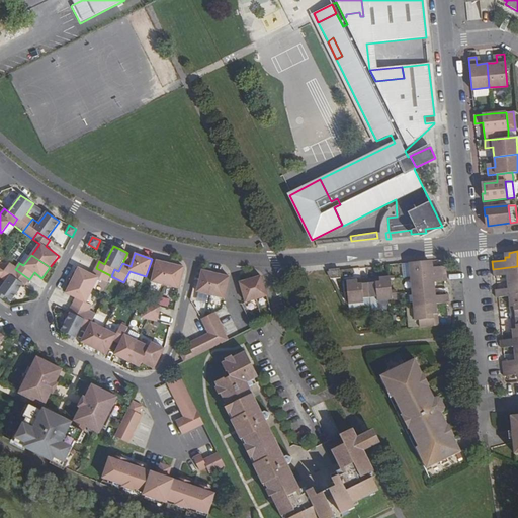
[(170,264),(157,260),(151,282),(165,285),(170,264)]
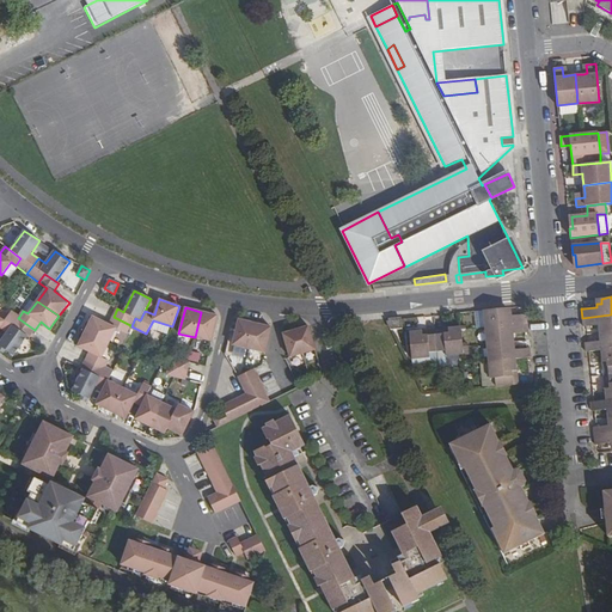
[(506,308),(483,311),(485,328),(527,323),(526,314),(524,314),(512,317),(510,312),(506,313),(506,308)]
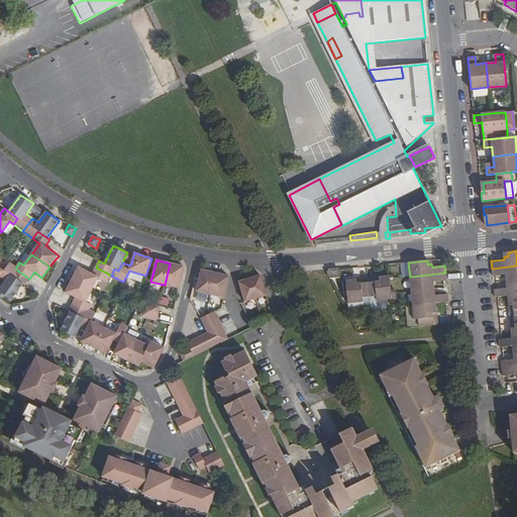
[(0,276),(6,280),(10,275),(11,275),(15,269),(16,268),(9,263),(3,271),(0,268),(0,276)]
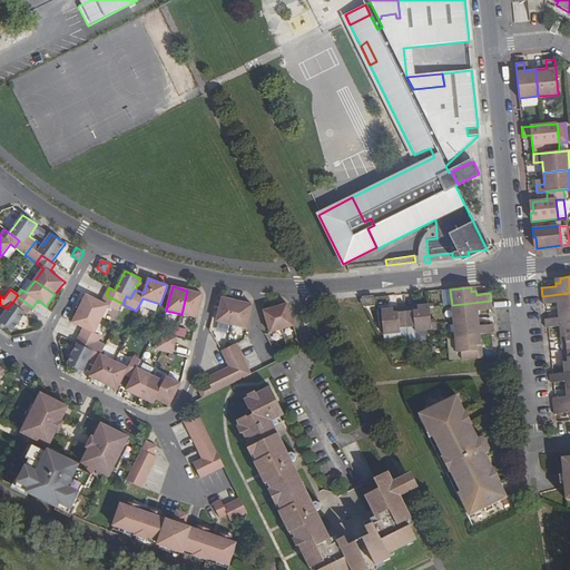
[(203,294),(187,291),(182,314),(197,317),(203,294)]
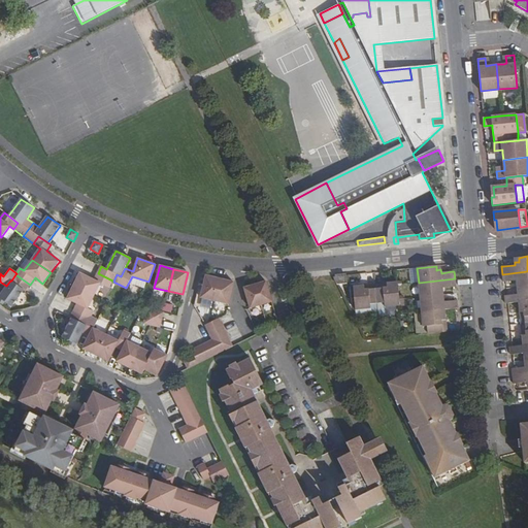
[(521,287),(527,286),(527,271),(502,274),(503,282),(505,282),(517,281),(517,284),(521,283),(521,287)]
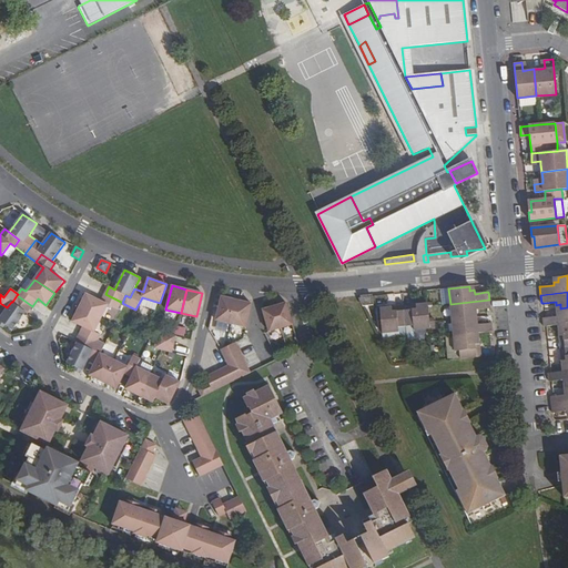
[(85,294),(80,308),(101,318),(108,304),(117,310),(121,303),(121,302),(105,294),(101,302),(85,294)]
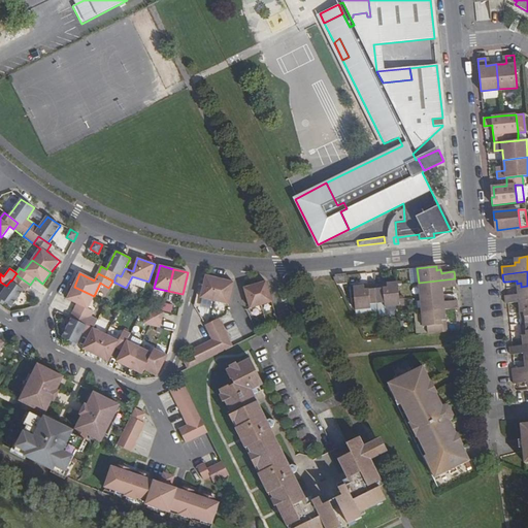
[(30,285),(15,274),(11,281),(10,281),(6,286),(0,295),(0,297),(0,298),(5,301),(12,306),(24,290),(26,291),(30,285)]
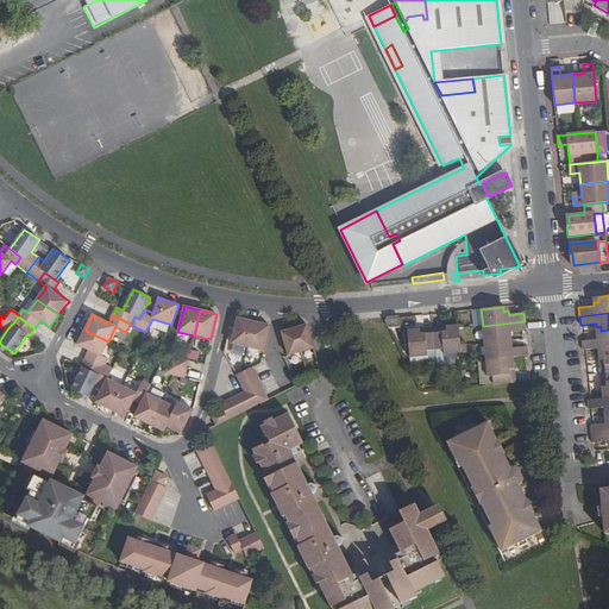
[(399,316),(388,318),(388,320),(385,321),(389,327),(400,326),(399,318),(399,316)]
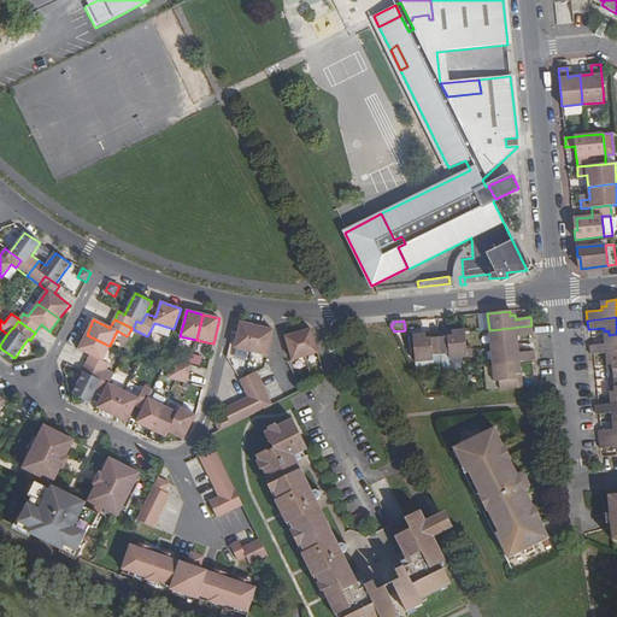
[(257,325),(241,322),(238,335),(234,348),(251,352),(257,325)]
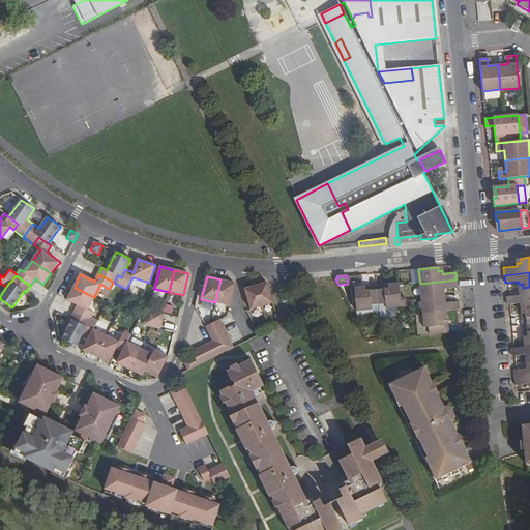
[(235,283),(221,280),(215,302),(229,305),(235,283)]
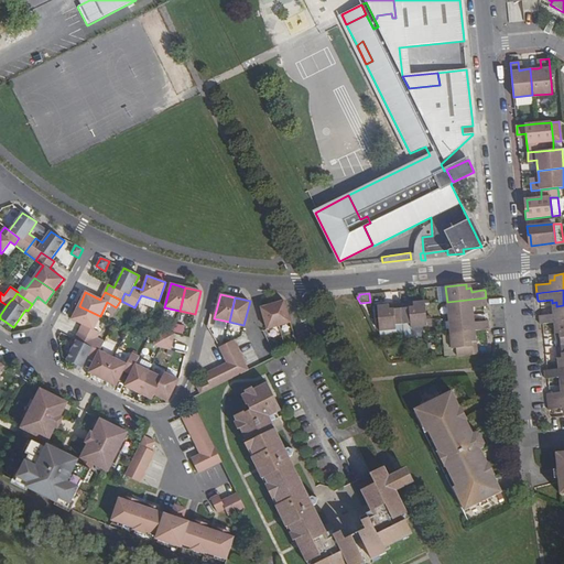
[(486,297),(447,302),(448,317),(469,315),(468,312),(473,311),(473,307),(484,306),(487,306),(486,297)]
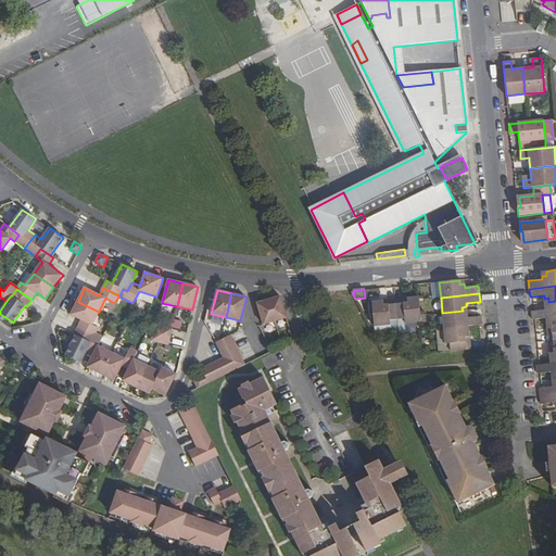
[(280,297),(268,300),(275,321),(287,318),(280,297)]
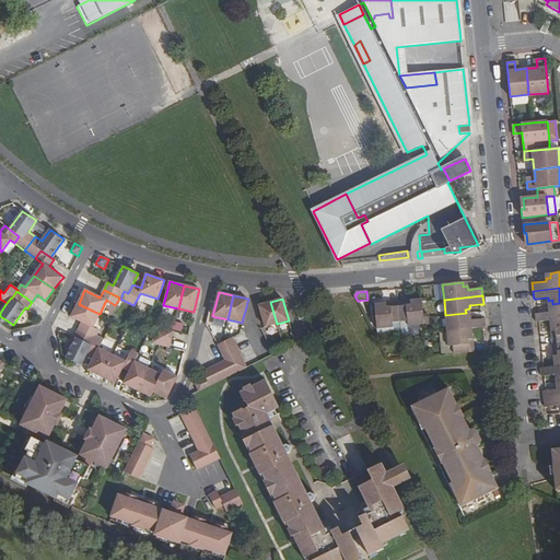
[(410,305),(398,306),(400,322),(408,322),(408,326),(424,324),(423,317),(422,302),(421,299),(410,301),(410,305)]
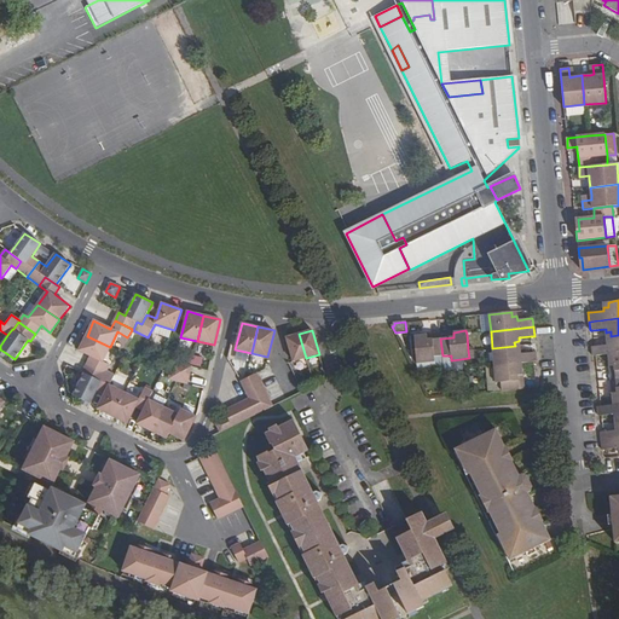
[(285,337),(293,360),(293,362),(306,358),(299,334),(285,337)]
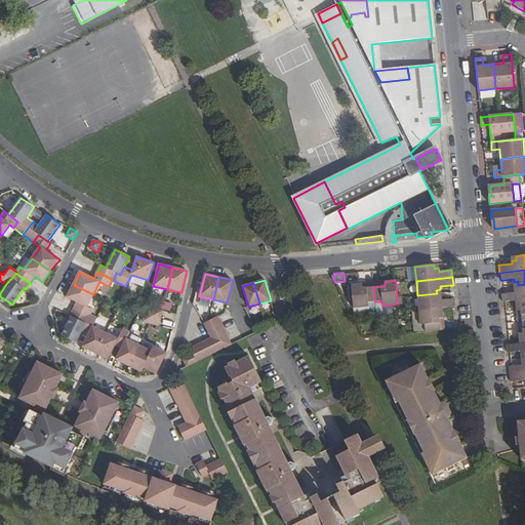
[(362,284),(351,285),(353,309),(368,307),(367,303),(375,301),(373,287),(362,288),(362,284)]
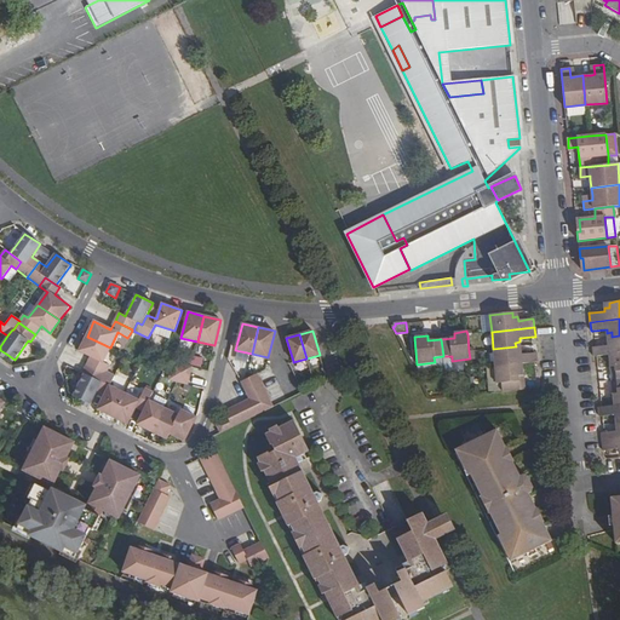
[(609,355),(619,352),(619,336),(612,337),(613,342),(608,342),(608,345),(596,348),(592,348),(593,356),(596,356),(609,355)]
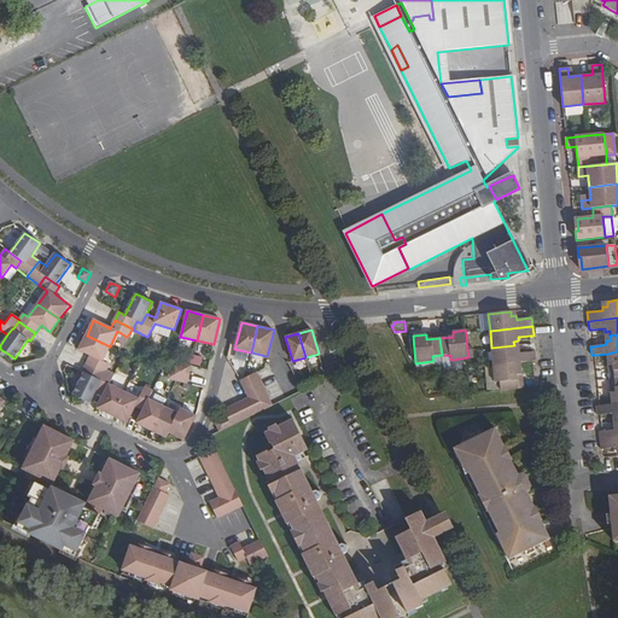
[(91,356),(87,363),(105,373),(106,371),(109,365),(103,362),(110,347),(87,336),(80,351),(91,356)]
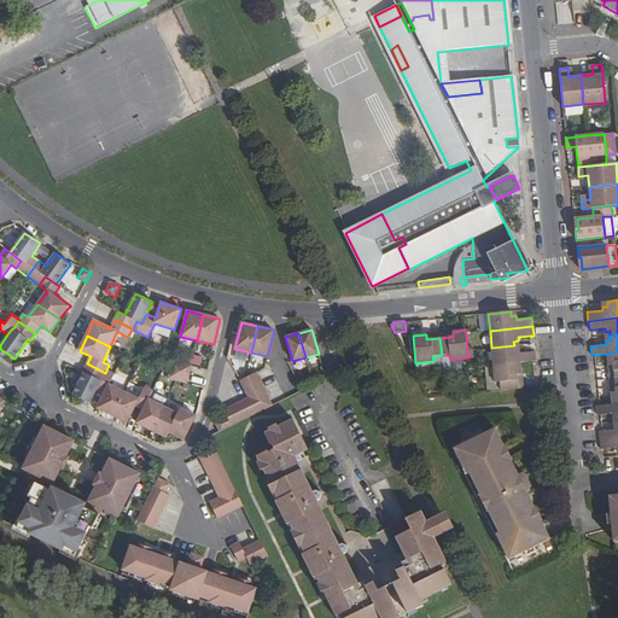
[(514,345),(491,348),(493,365),(520,362),(532,361),(536,361),(535,351),(532,353),(519,354),(519,350),(514,350),(514,345)]
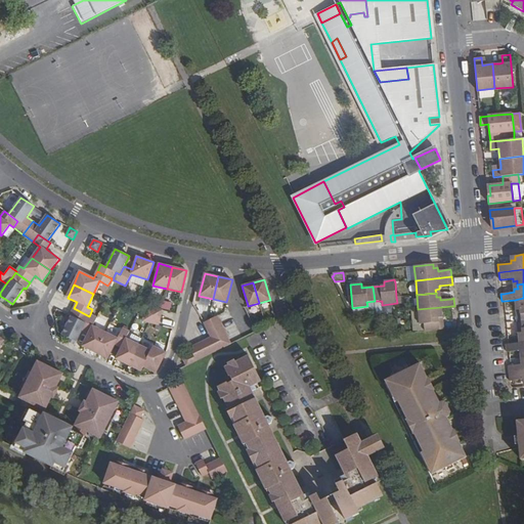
[(523,298),(515,300),(516,310),(520,310),(521,321),(523,320),(523,298)]
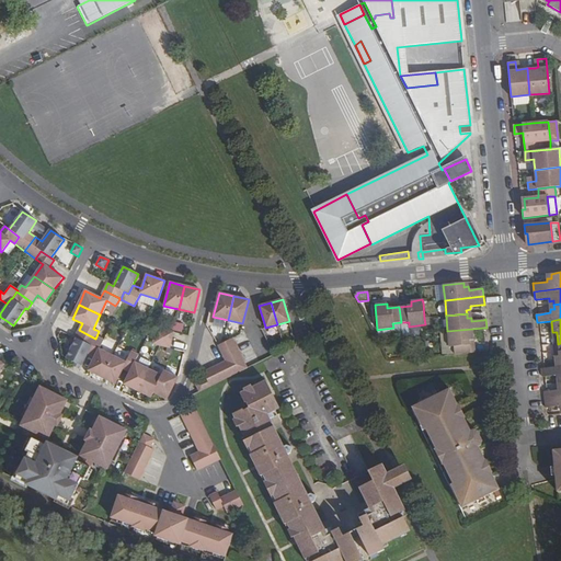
[(175,320),(173,329),(183,332),(186,324),(175,320)]
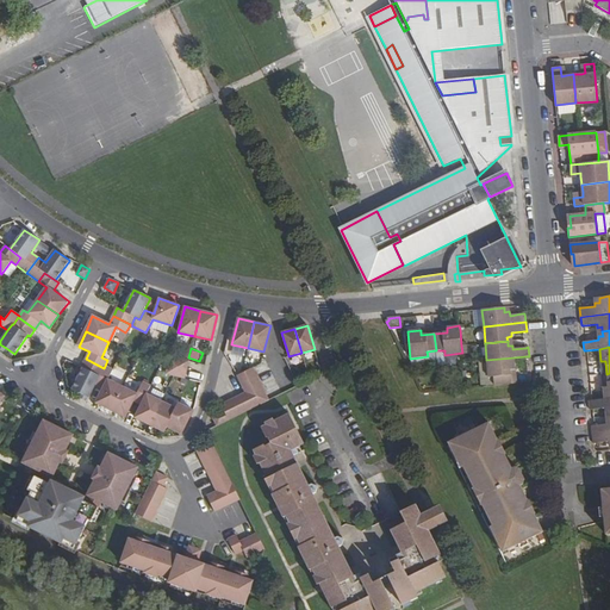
[(188,361),(170,356),(168,366),(186,369),(188,361)]
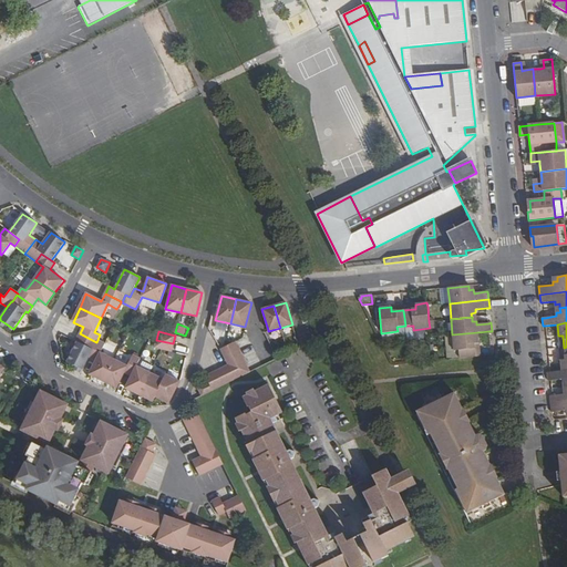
[(478,344),(477,332),(452,334),(454,351),(459,350),(460,358),(475,357),(474,344),(478,344)]
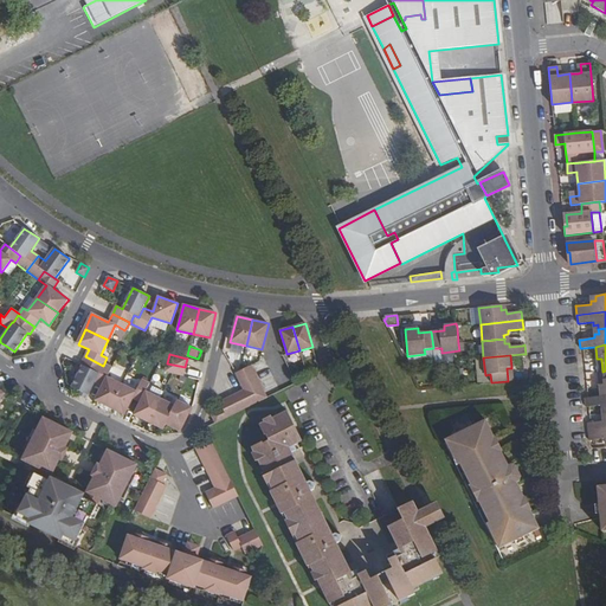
[(103,366),(85,356),(81,366),(82,367),(72,388),(81,392),(86,395),(88,395),(95,382),(98,373),(100,373),(103,366)]
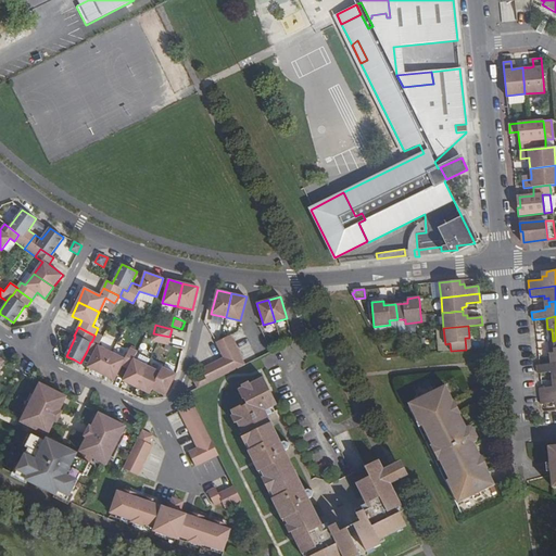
[(93,354),(87,368),(100,375),(111,352),(98,346),(103,337),(96,333),(95,336),(91,342),(90,342),(87,351),(93,354)]
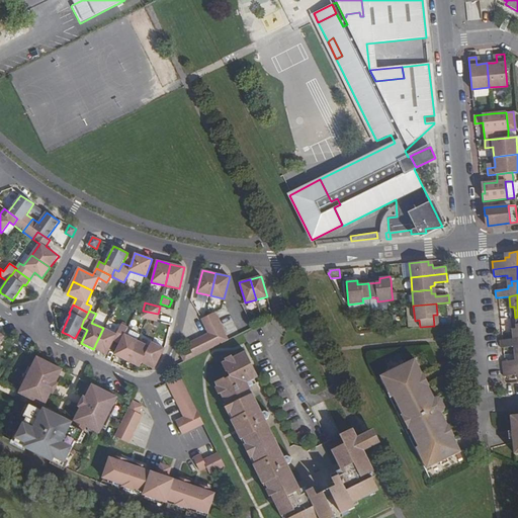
[(158,314),(143,311),(142,312),(141,318),(157,322),(158,314)]
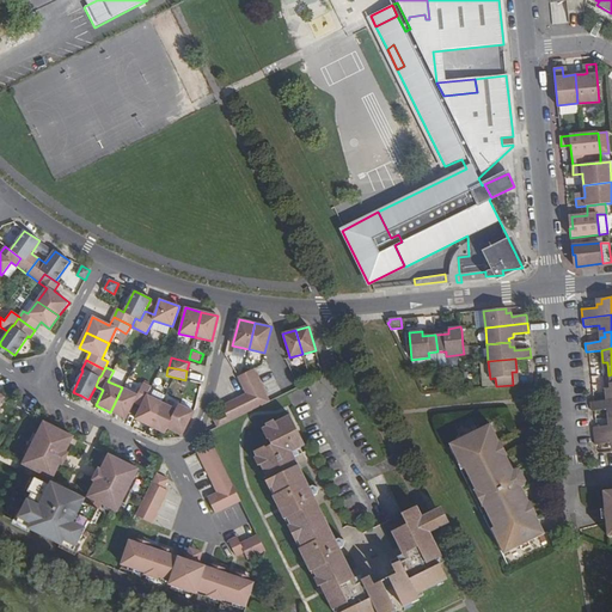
[(238,377),(242,385),(257,378),(254,369),(238,377)]
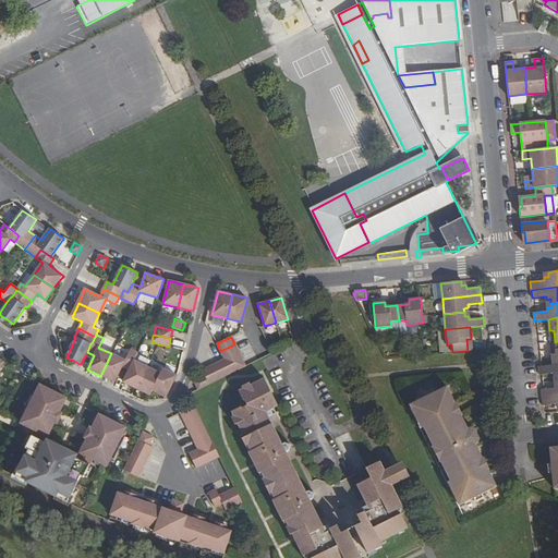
[(220,351),(225,359),(239,352),(234,344),(220,351)]
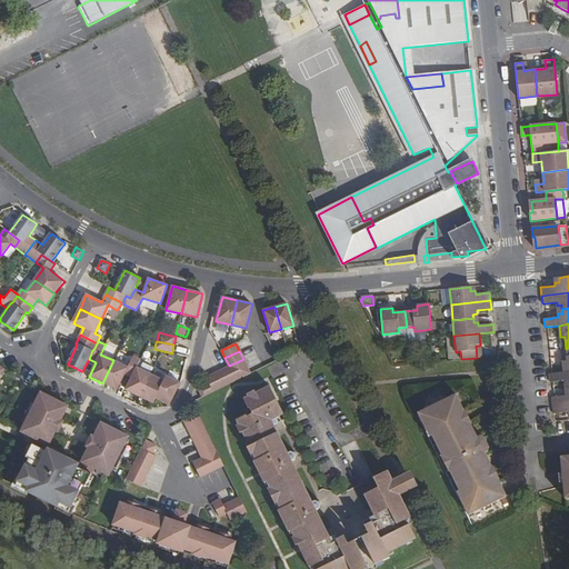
[(113,360),(102,383),(117,390),(125,373),(131,378),(137,368),(140,359),(132,356),(128,367),(113,360)]
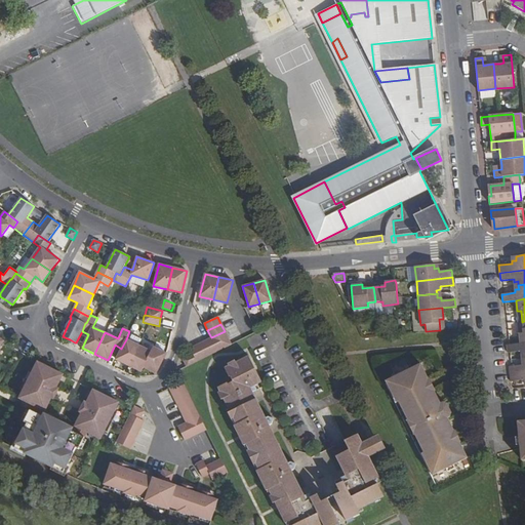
[(211,337),(214,345),(228,337),(225,331),(211,337)]
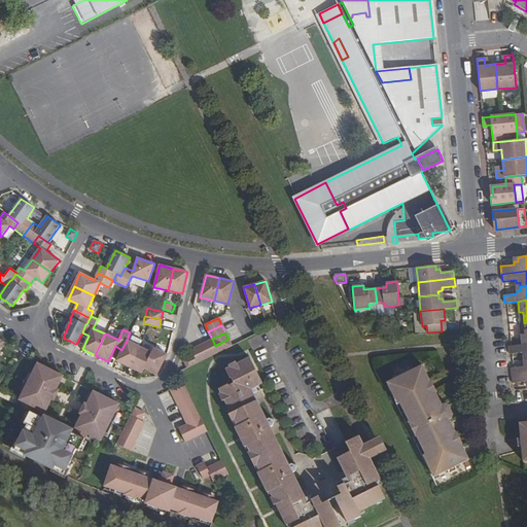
[(212,339),(205,343),(212,356),(219,353),(215,346),(212,339)]
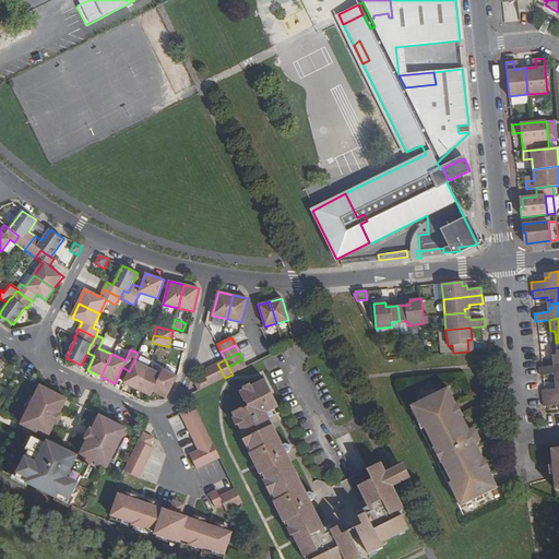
[(242,359),(228,367),(233,375),(246,367),(242,359)]
